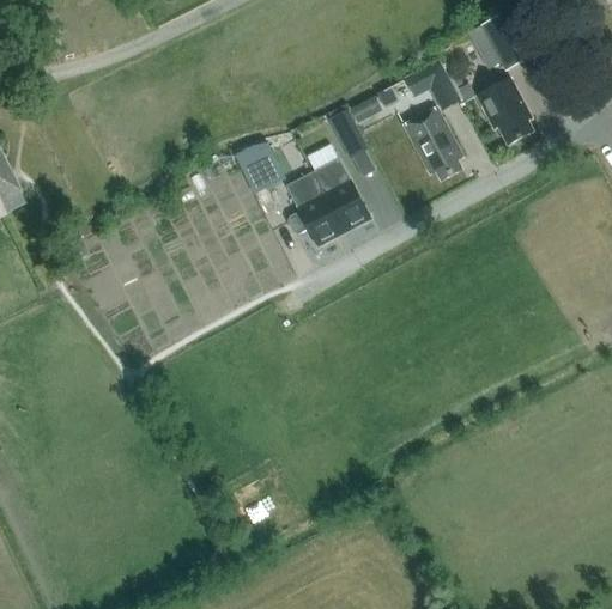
[(508,67),(540,50),(517,6),(485,24),(508,67)]
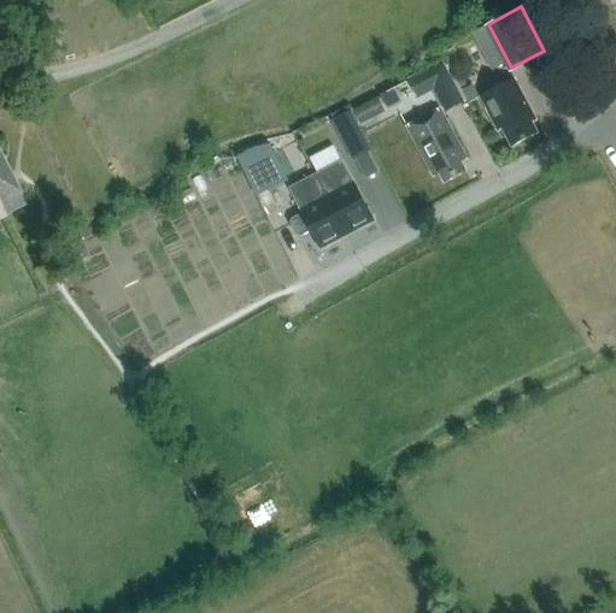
[(464,100),(441,58),(406,77),(417,96),(432,88),(444,111),(464,100)]
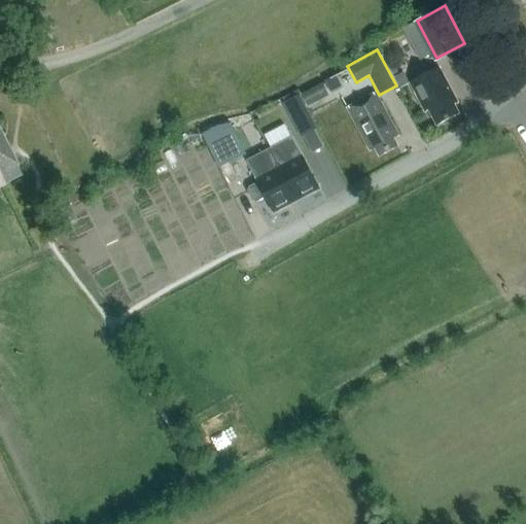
[(483,91),(484,92),(497,84),(496,82),(495,82),(485,65),(472,73),(483,91)]
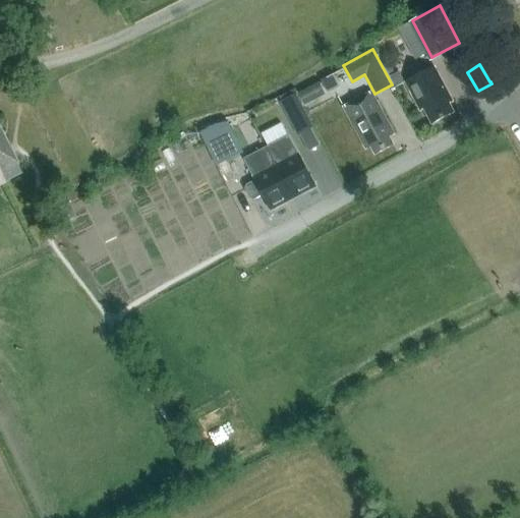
[(453,110),(448,101),(451,100),(434,65),(404,80),(419,108),(422,106),(430,121),(453,110)]
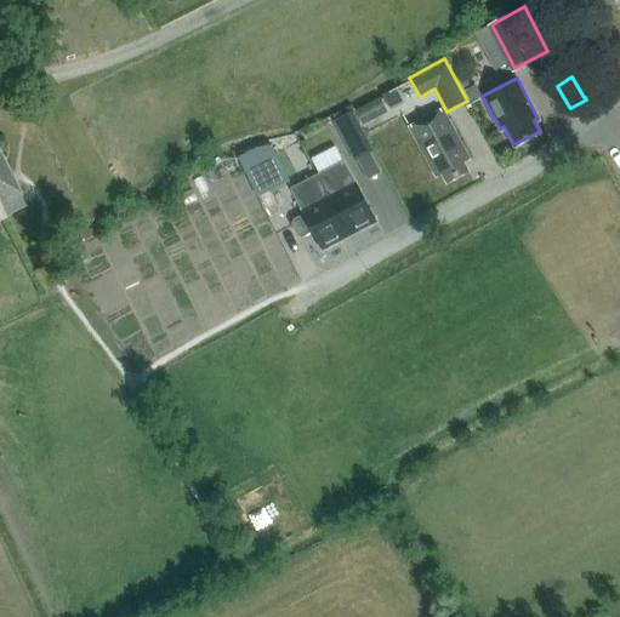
[(364,106),(356,110),(363,124),(371,120),(364,106)]
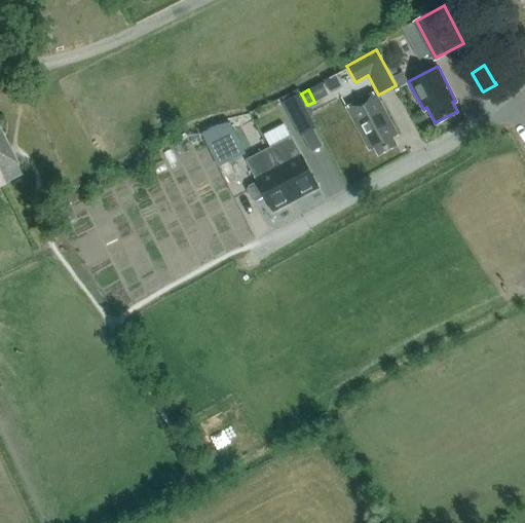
[(397,133),(380,102),(379,102),(375,92),(348,107),(370,147),(375,144),(379,152),(396,144),(391,135),(397,133)]
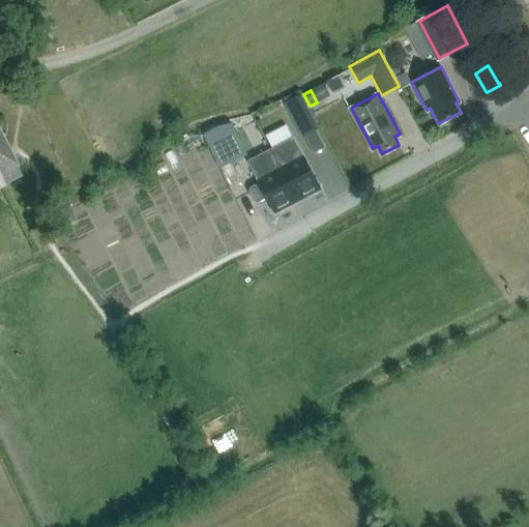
[(301,94),(284,104),(301,138),(319,128),(301,94)]
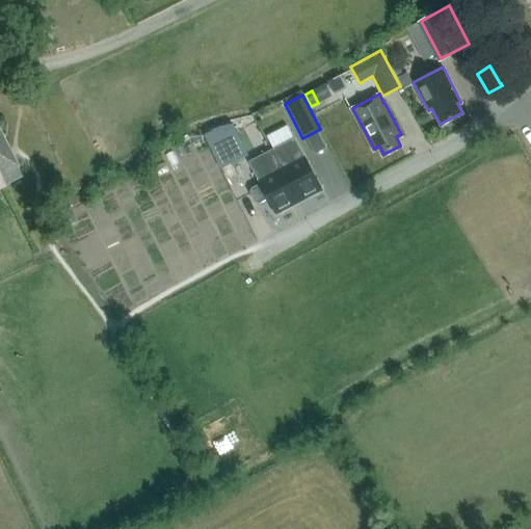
[(219,125),(204,133),(221,167),(237,159),(224,135),(236,130),(232,123),(221,128),(219,125)]
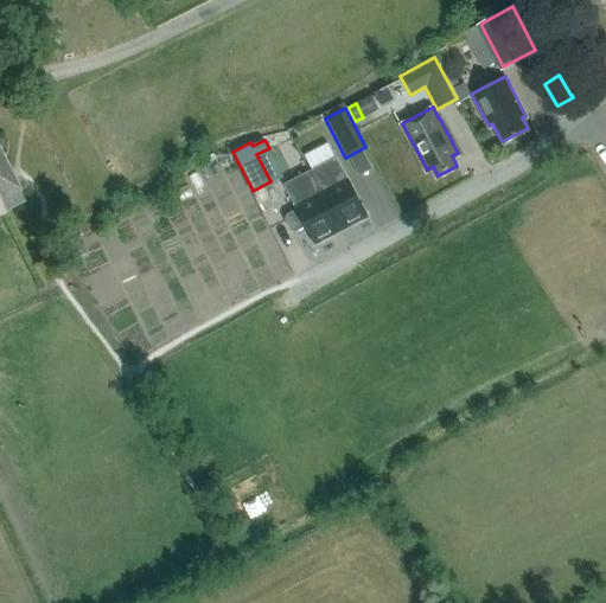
[(0,210),(24,199),(0,153),(0,210)]
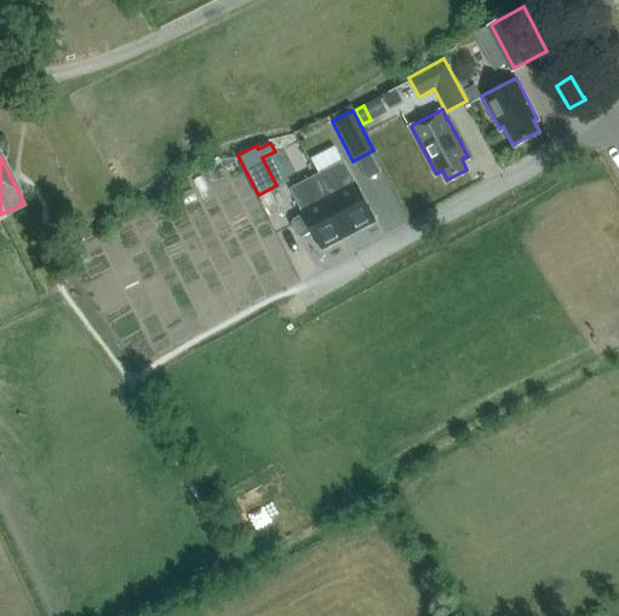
[(316,173),(348,231),(374,217),(343,159),(316,173)]
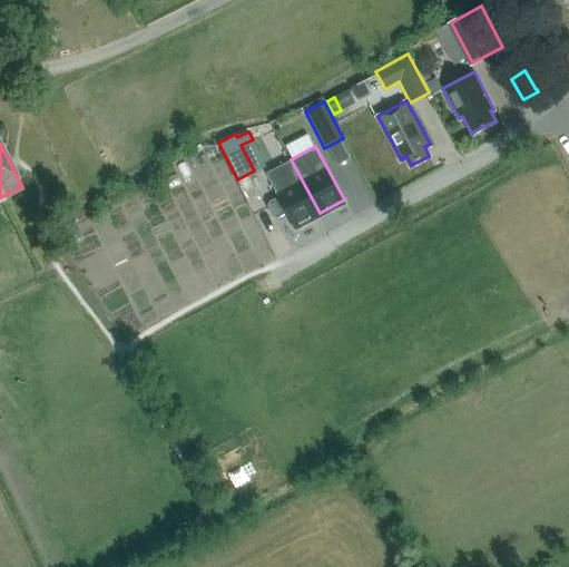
[(320,213),(291,159),(266,172),(278,194),(277,194),(278,196),(270,201),(268,205),(274,214),(278,216),(286,211),(295,226),(320,213)]
